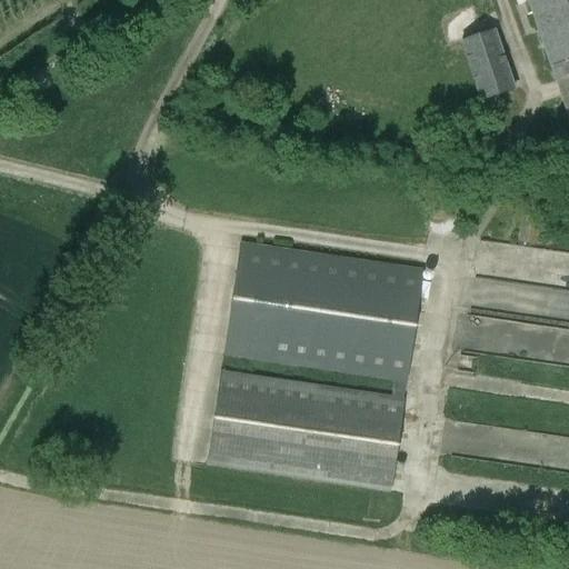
[(568,127),(568,0),(525,0),(549,68),(568,127)]
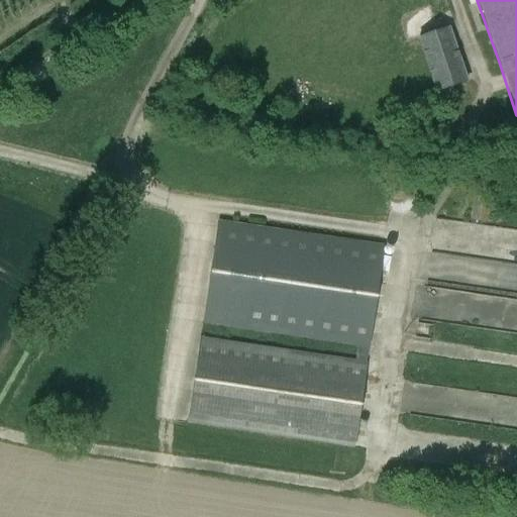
[(467,82),(450,33),(448,27),(416,37),(434,93),(467,82)]
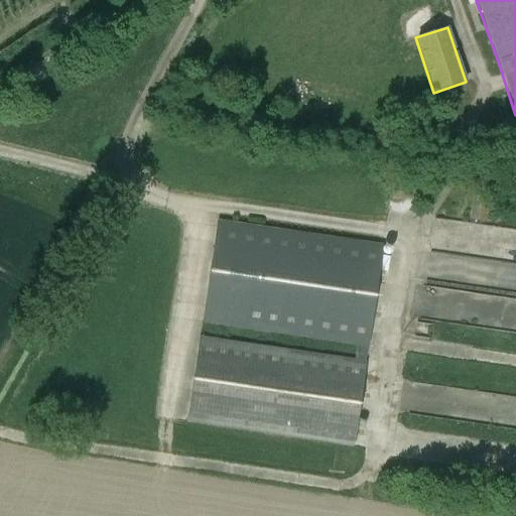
[(468,220),(486,223),(490,197),(473,194),(468,220)]
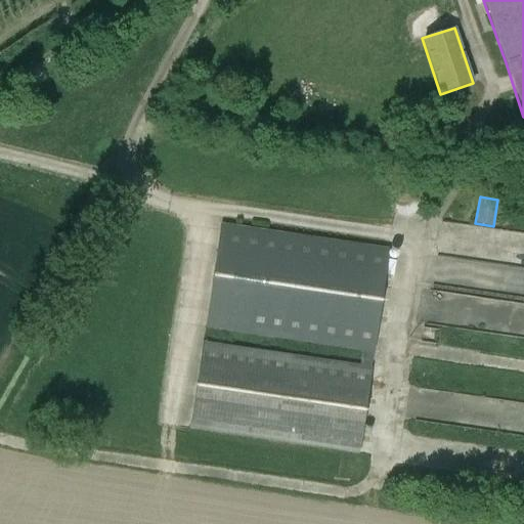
[(221,223),(205,328),(361,351),(359,365),(203,342),(190,429),(359,454),(372,366),(370,366),(373,352),(374,353),(389,249),(221,223)]
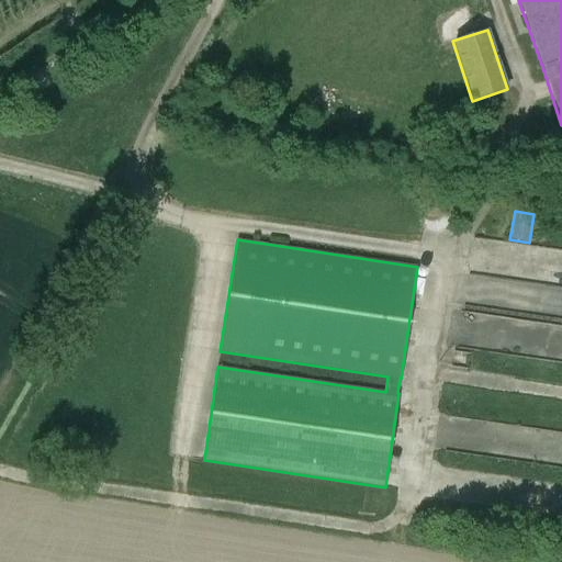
[(453,307),(452,307),(449,343),(473,345),(474,336),(485,337),(485,333),(493,334),(492,346),(504,347),(509,302),(512,302),(515,279),(458,272),(453,307)]
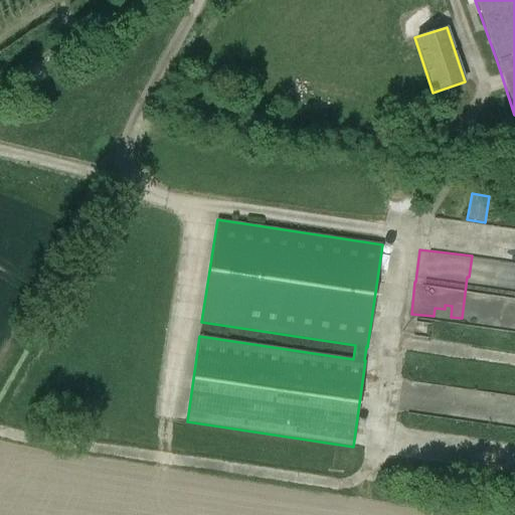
[(514,321),(514,266),(492,267),(492,272),(476,272),(476,287),(496,287),(496,321),(514,321)]
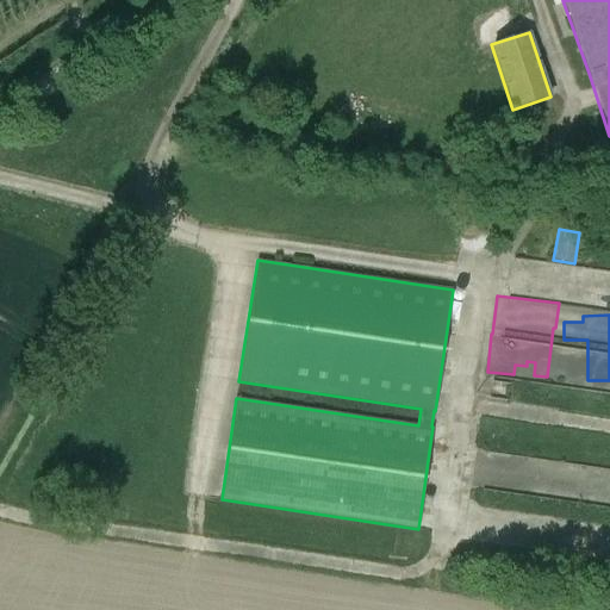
[(609,500),(609,470),(560,462),(480,449),(474,480),(540,492),(543,473),(592,481),(589,498),(609,500)]
